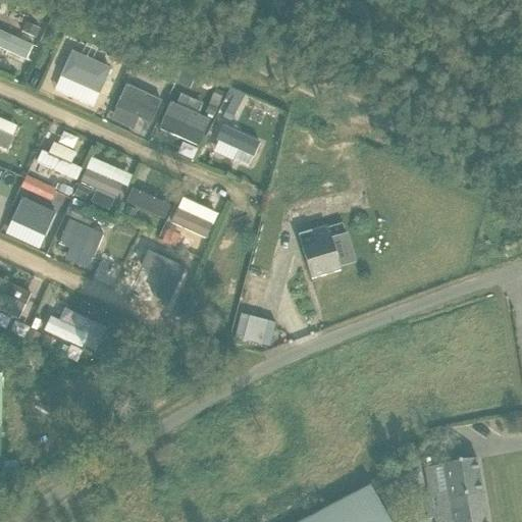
[(0,47),(30,58),(35,42),(0,30),(0,47)]
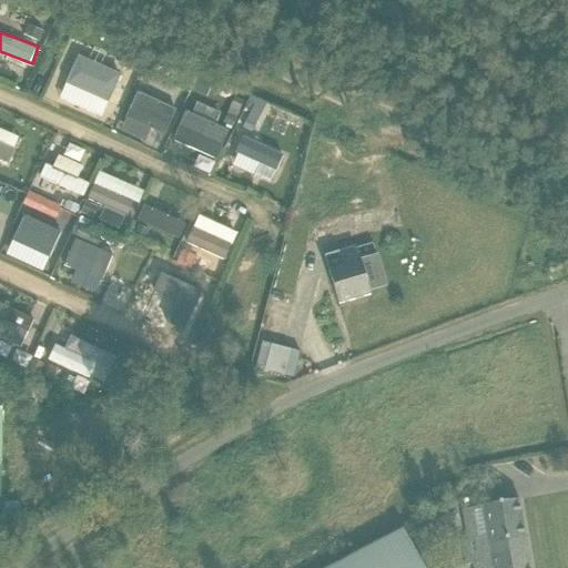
[(66,84),(59,100),(100,118),(107,102),(119,77),(78,58),(67,84),(66,84)]
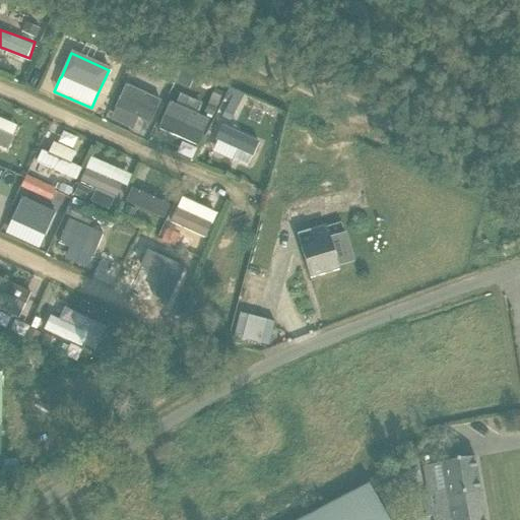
[(126,85),(116,109),(140,120),(145,109),(154,113),(159,102),(126,85)]
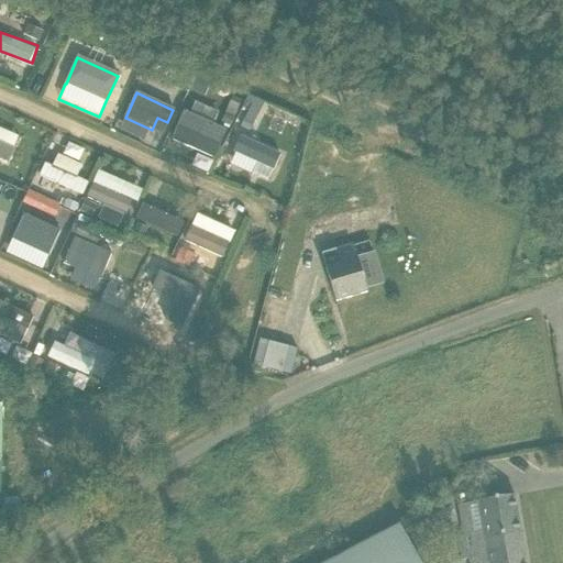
[(184,114),(172,141),(212,158),(224,132),(212,127),(217,116),(194,106),(188,116),(184,114)]
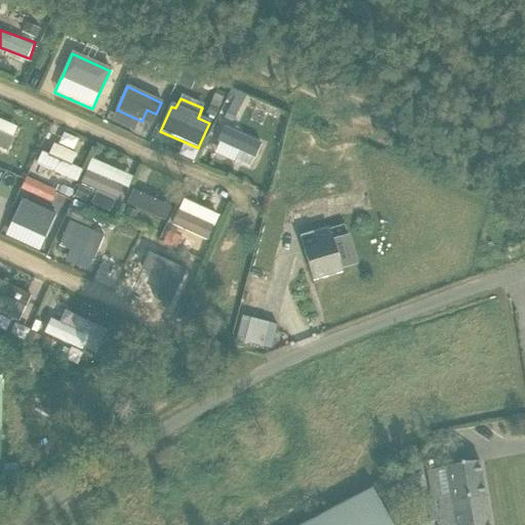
[(227,125),(213,153),(250,170),(264,143),(227,125)]
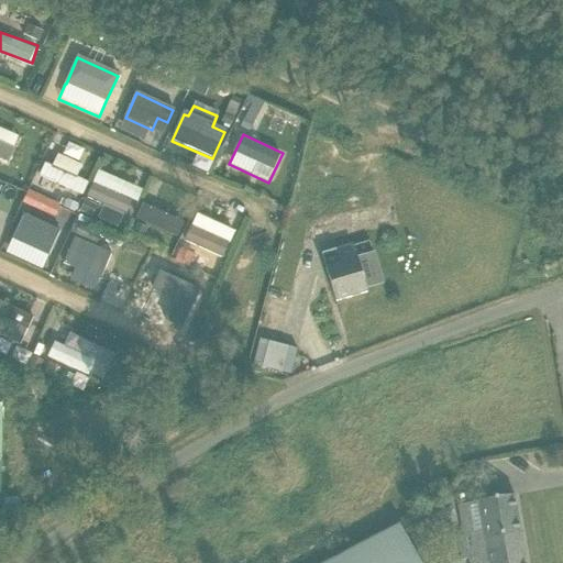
[(51,151),(41,180),(84,195),(88,180),(78,176),(83,162),(51,151)]
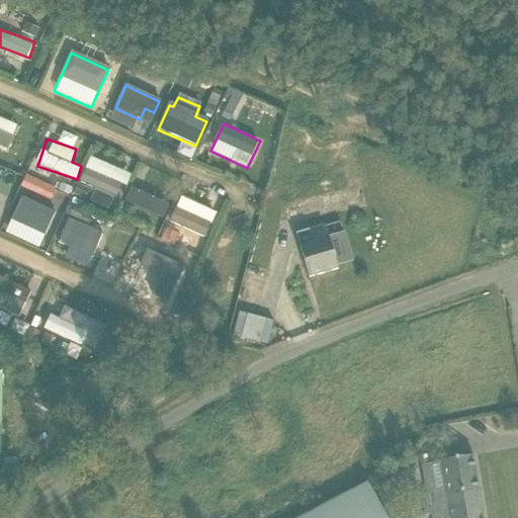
[(120,196),(130,171),(89,157),(80,182),(120,196)]
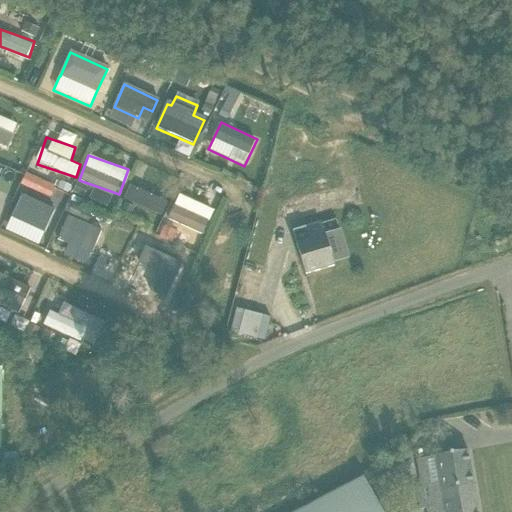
[(22,187),(51,196),(55,184),(26,175),(22,187)]
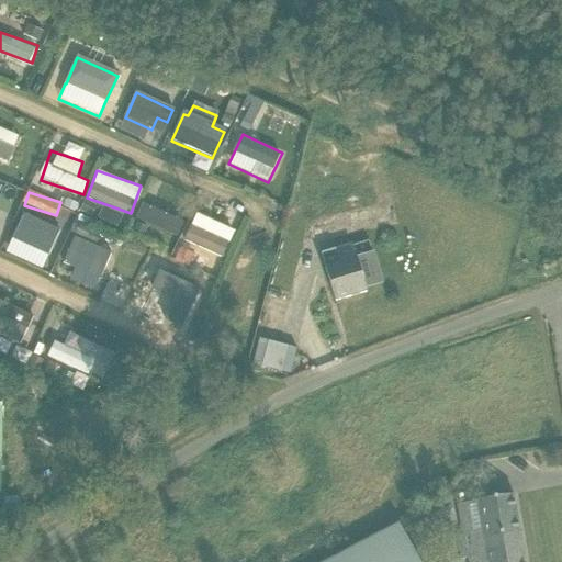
[(175,242),(184,221),(144,202),(134,223),(175,242)]
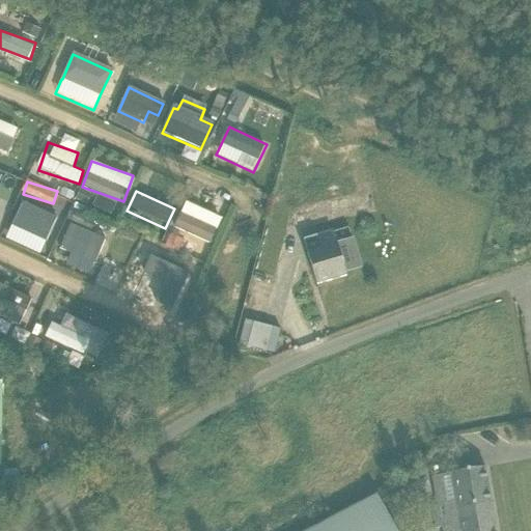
[(22,202),(11,225),(46,242),(56,219),(22,202)]
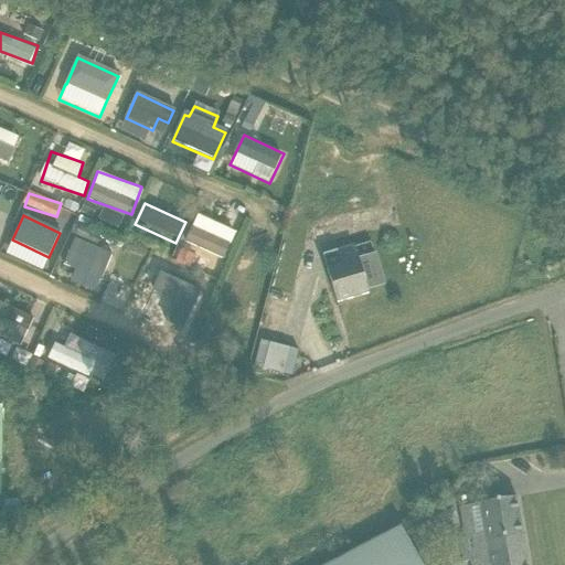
[(74,240),(63,266),(99,281),(112,255),(74,240)]
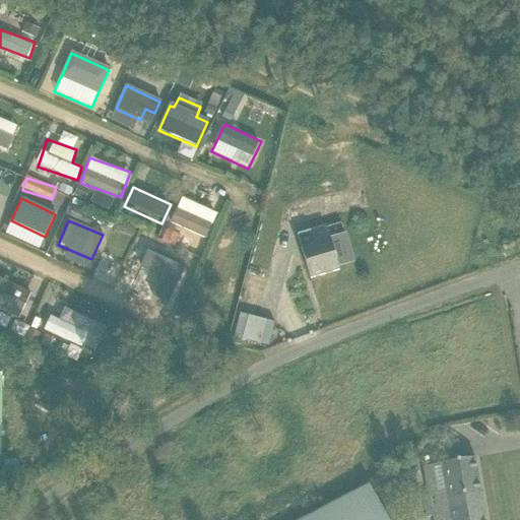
[(297,236),(310,278),(339,270),(329,239),(328,239),(325,226),(297,236)]
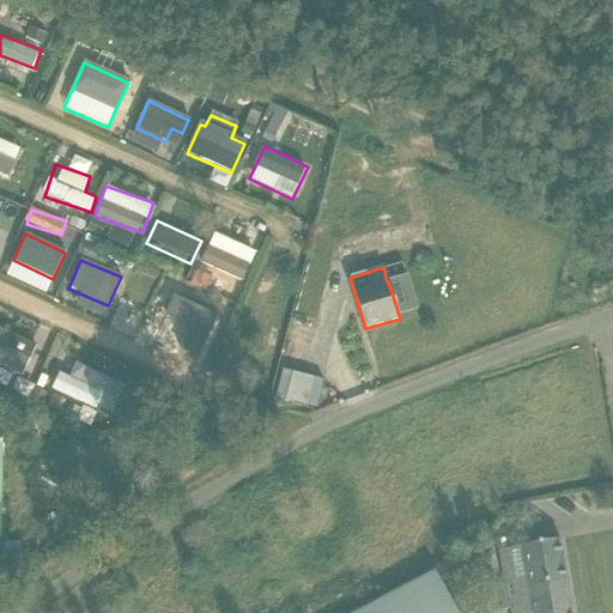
[(408,273),(394,278),(407,313),(422,307),(408,273)]
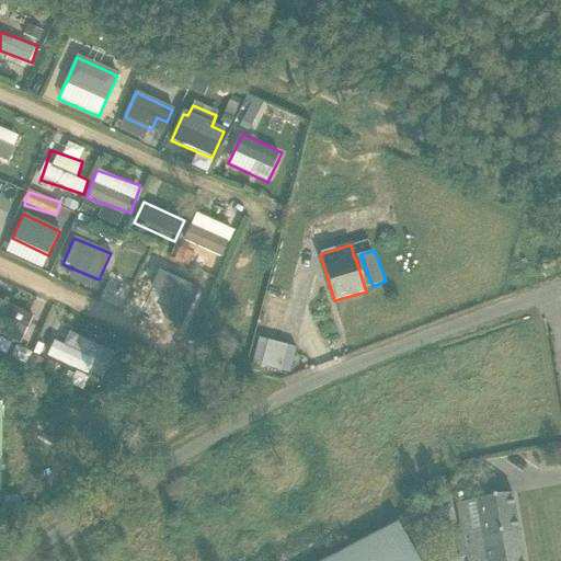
[(159,273),(151,289),(173,299),(164,320),(180,328),(197,290),(159,273)]
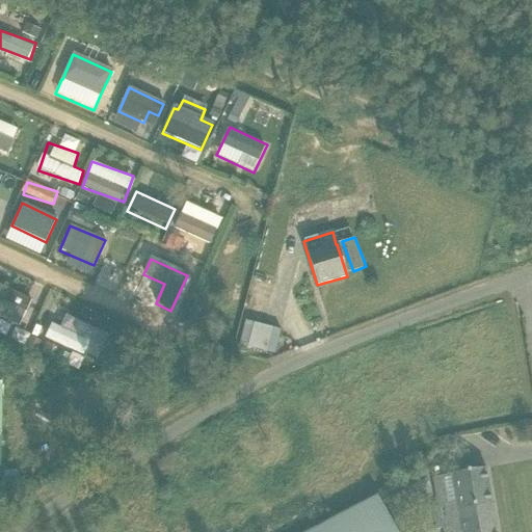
[(0,286),(0,317),(17,326),(24,312),(3,301),(8,290),(0,286)]
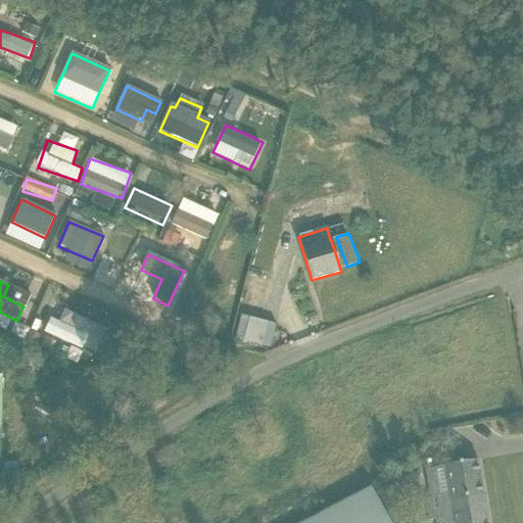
[(41,393),(7,411),(17,429),(50,412),(41,393)]
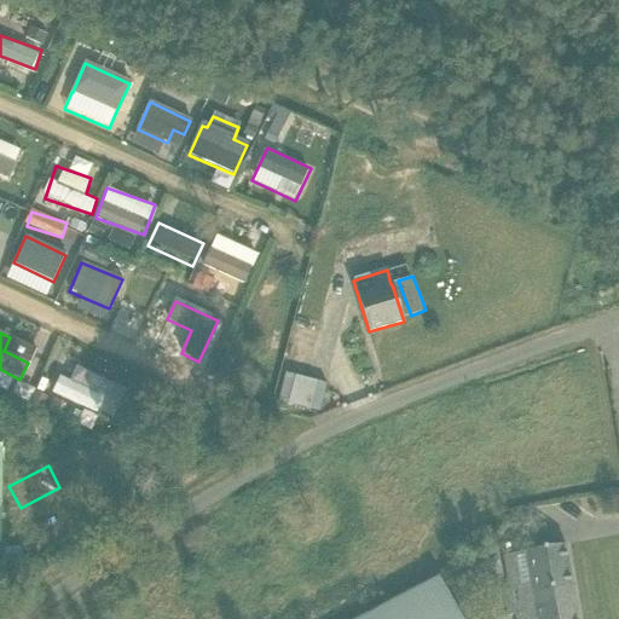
[(487,545),(437,572),(440,579),(446,591),(497,563),(487,545)]
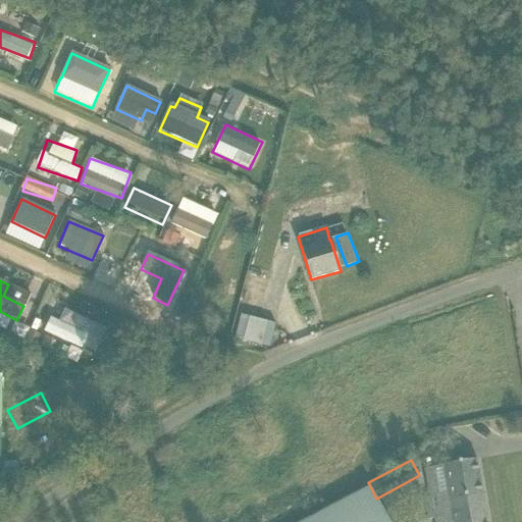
[(434,496),(424,498),(428,519),(434,518),(434,521),(487,521),(476,460),(442,466),(442,469),(430,471),(434,496)]
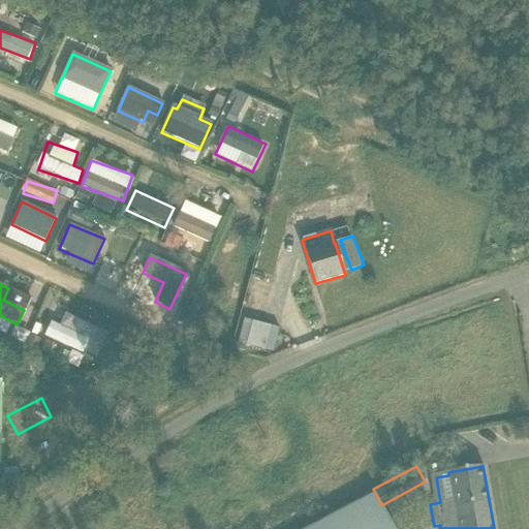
[(394,528),(381,505),(376,495),(310,528),(394,528)]
